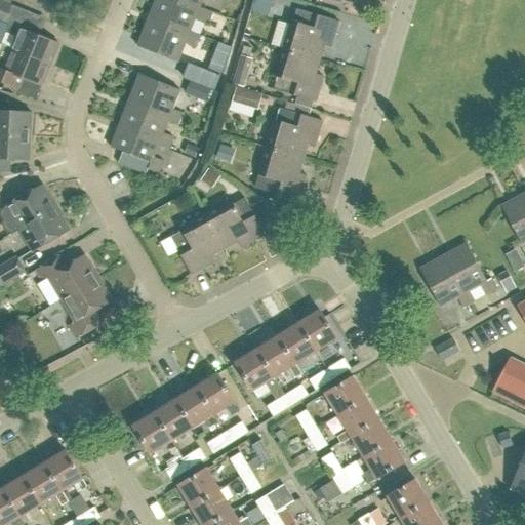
[(12,50),(50,66),(59,44),(37,35),(44,19),(0,0),(0,43),(1,44),(6,32),(18,37),(12,50)]
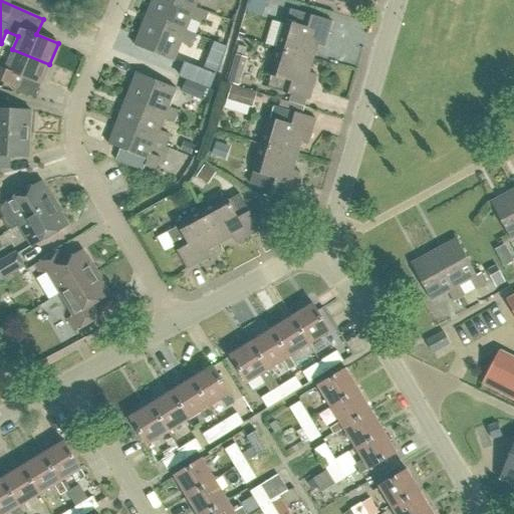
[(192,14),(156,0),(152,0),(144,22),(183,38),(186,31),(190,19),(200,23),(204,12),(195,8),(192,14)]
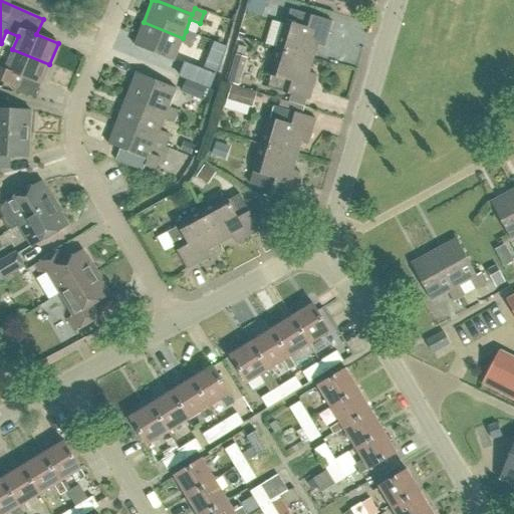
[(156,0),(192,14),(195,8),(197,0),(208,0),(209,0),(156,0)]
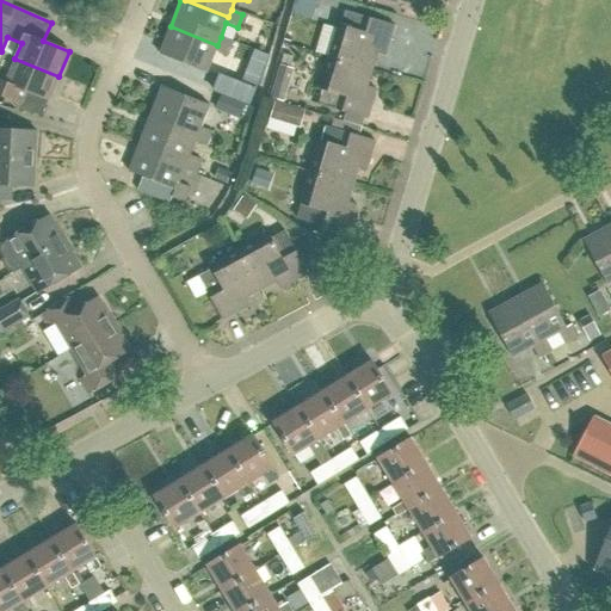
[(295,0),(292,13),(313,19),(318,0),(295,0)]
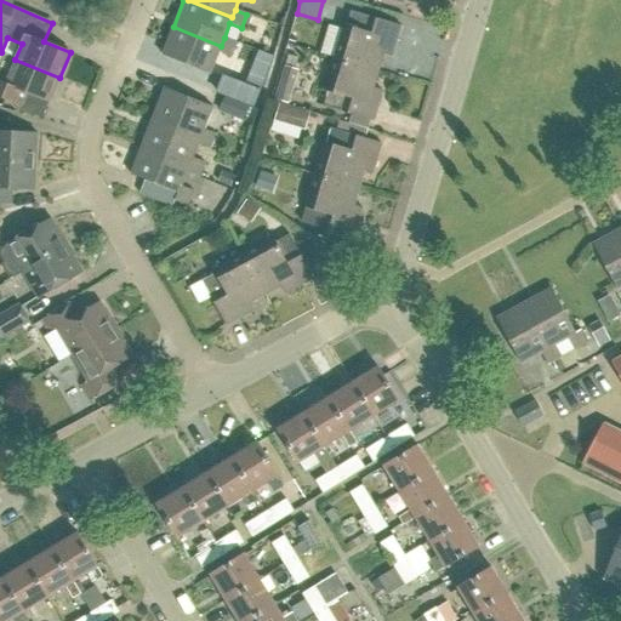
[(345,23),(334,57),(379,72),(385,55),(392,57),(402,26),(351,11),(347,24),(345,23)]
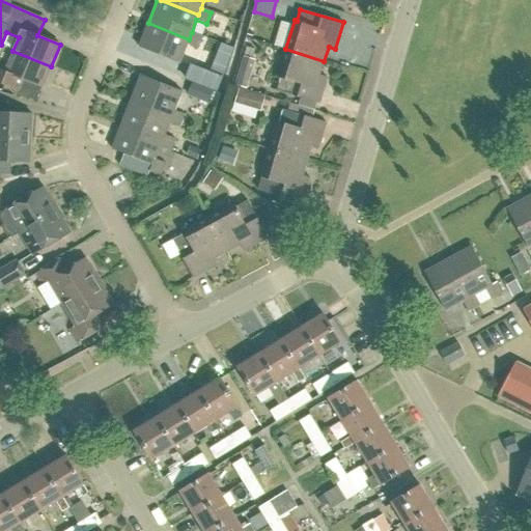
[(189,39),(148,23),(139,48),(178,63),(186,45),(196,49),(201,36),(192,32),(189,39)]
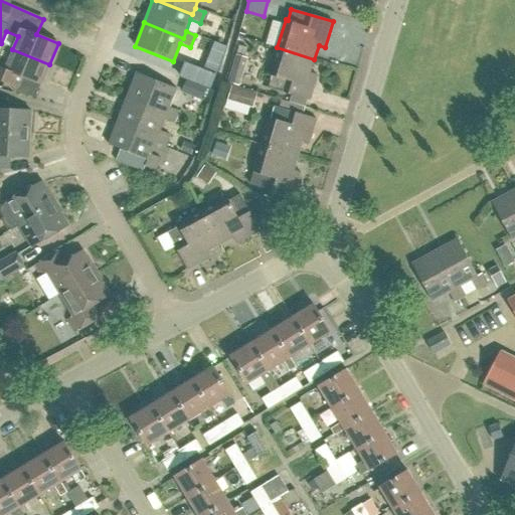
[(248,48),(239,45),(237,53),(245,56),(248,48)]
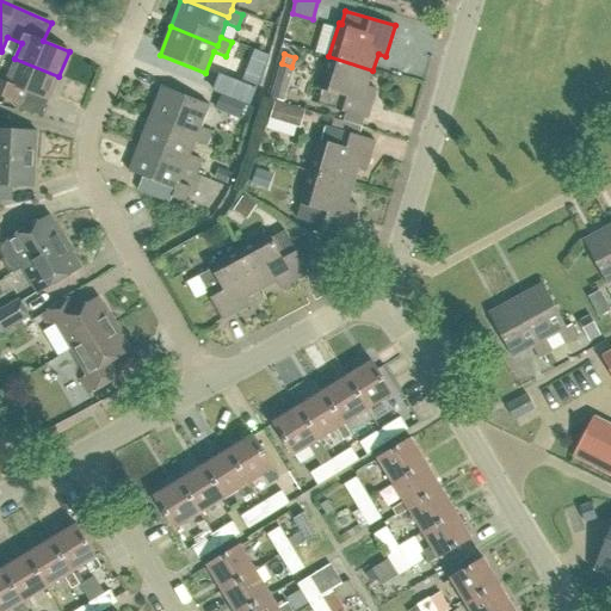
[(368,86),(372,71),(328,56),(320,88),(322,88),(319,104),(366,118),(376,88),(368,86)]
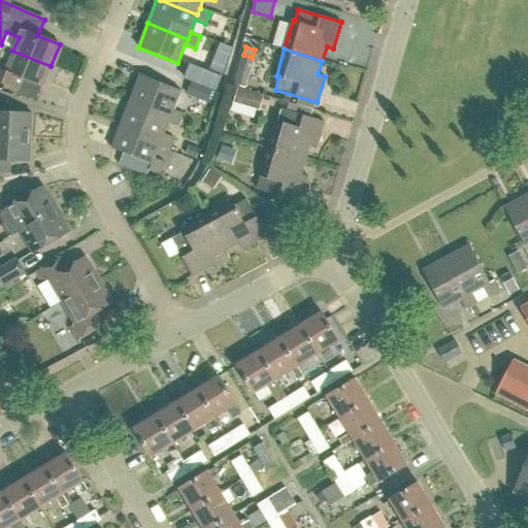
[(51,66),(12,51),(8,61),(0,57),(0,80),(19,89),(23,77),(42,86),(51,66)]
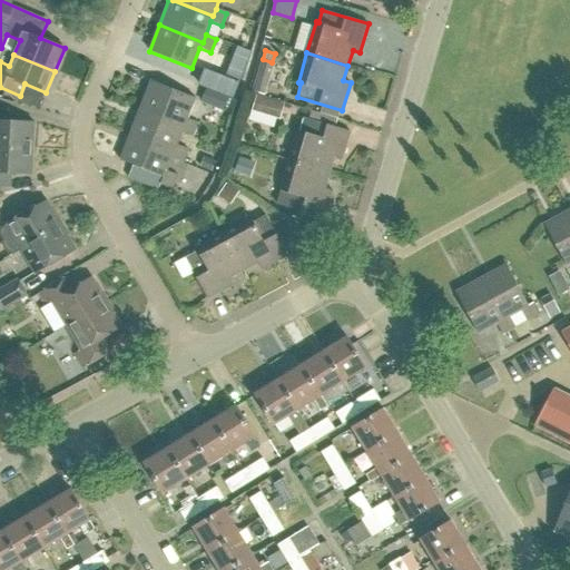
[(275,65),(262,61),(253,91),(265,95),(275,65)]
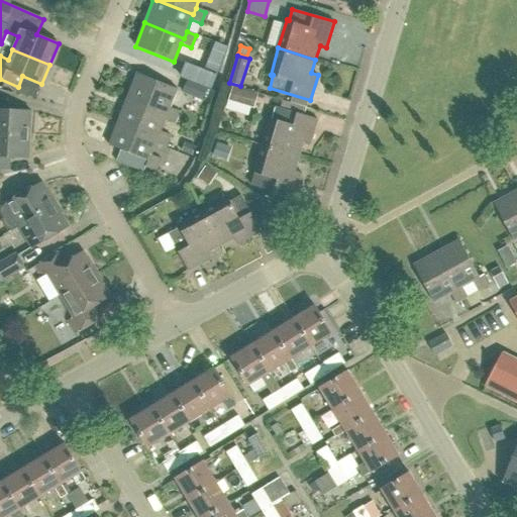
[(217,76),(205,72),(201,84),(213,88),(217,76)]
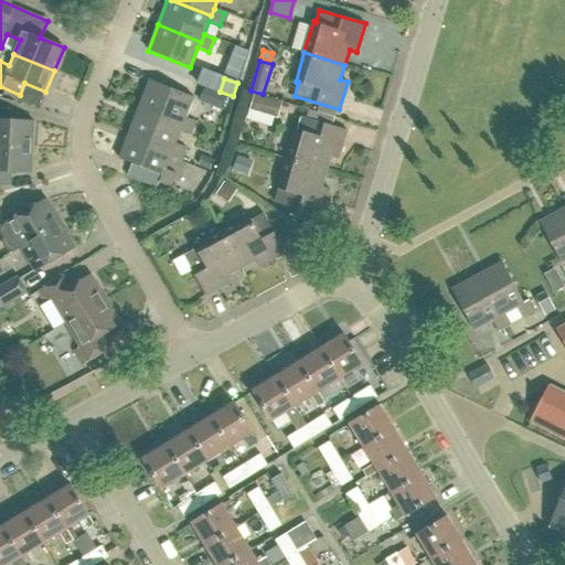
[(182,125),(180,131),(190,136),(195,123),(184,118),(192,98),(150,82),(139,108),(182,125)]
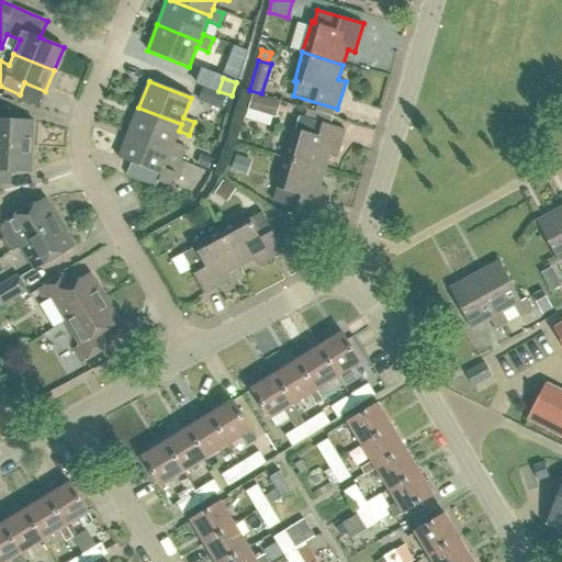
[(234,99),(201,86),(197,100),(228,113),(234,99)]
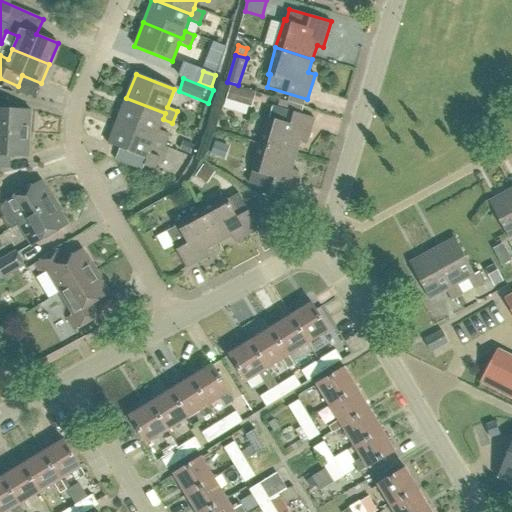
[(256,93),(231,86),(224,108),(246,114),(248,107),(252,108),(256,93)]
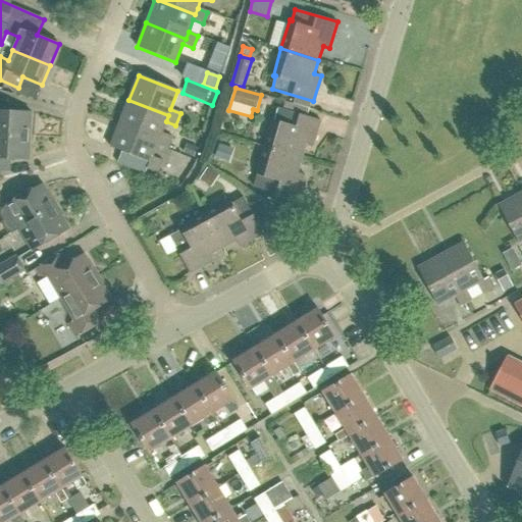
[(168,115),(128,100),(119,123),(159,139),(156,146),(166,150),(171,137),(161,133),(166,121),(168,115)]
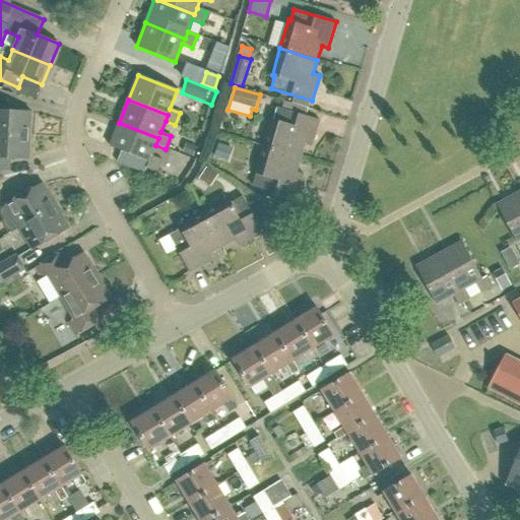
[(263,146),(301,157),(305,143),(311,145),(319,120),(277,108),(273,120),(272,119),(263,146)]
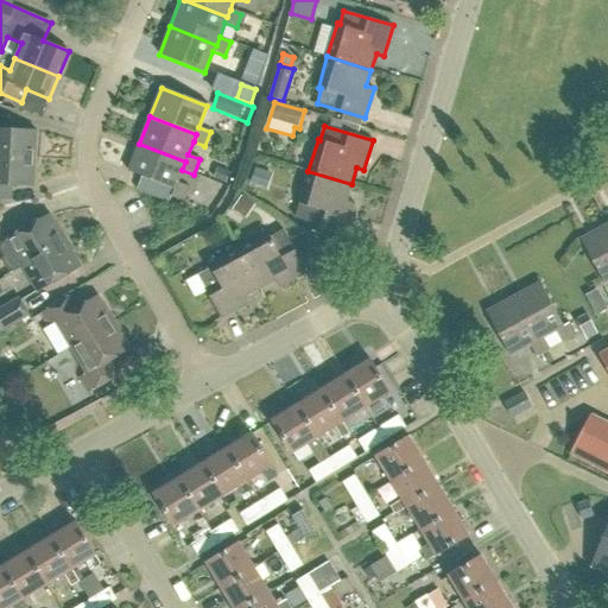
[(0,156),(36,158),(37,130),(0,127),(0,156)]
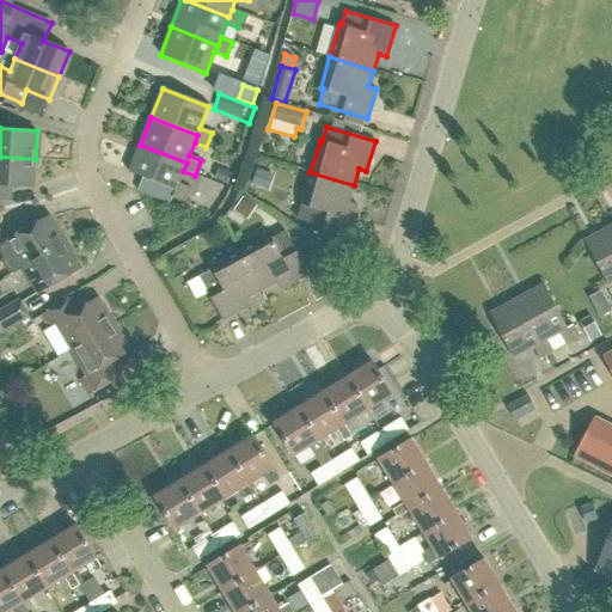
[(187,163),(140,145),(129,173),(142,179),(138,193),(170,204),(172,199),(184,203),(189,189),(178,184),(183,171),(187,163)]
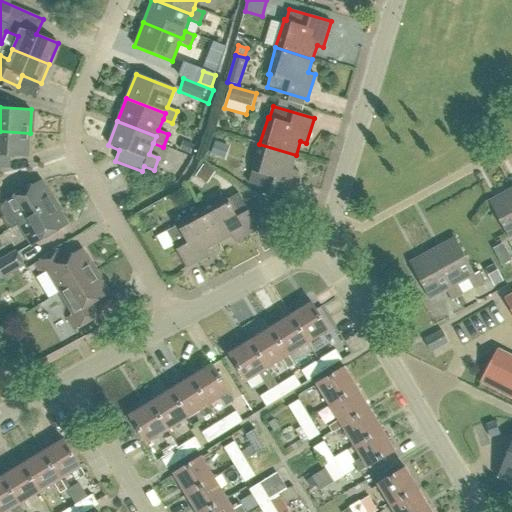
[(30,133),(0,131),(0,155),(29,157),(30,133)]
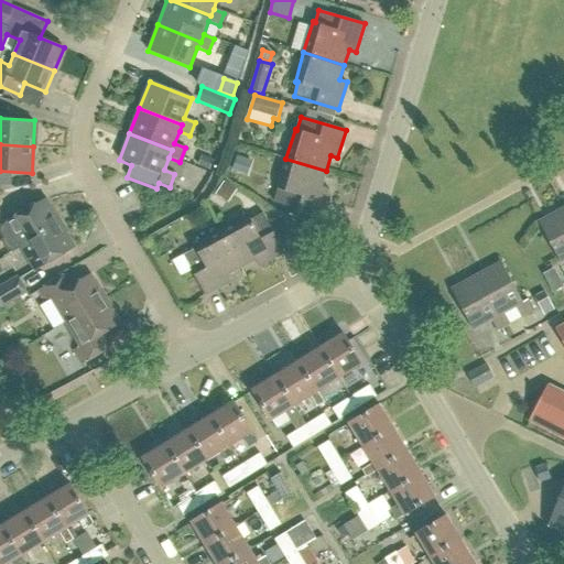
[(253,161),(237,154),(231,171),(248,176),(253,161)]
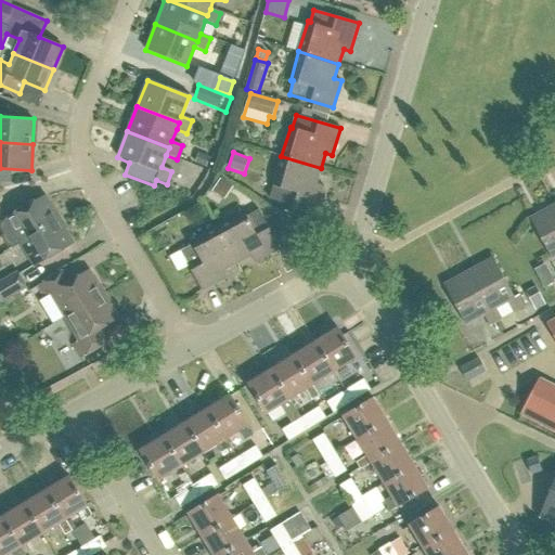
[(210,158),(199,154),(196,162),(207,167),(210,158)]
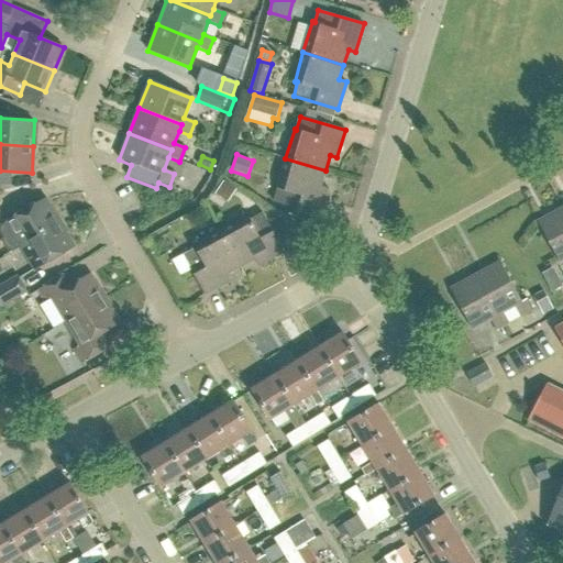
[(321,186),(326,170),(285,158),(276,189),(278,189),(275,202),(320,216),(328,188),(321,186)]
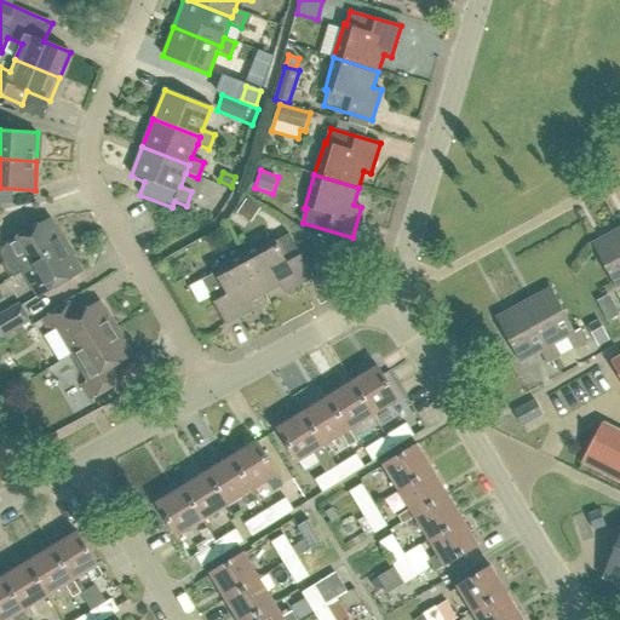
[(259,211),(246,202),(237,213),(252,222),(259,211)]
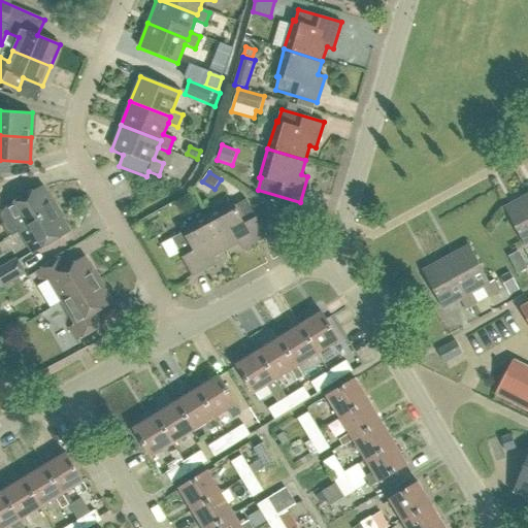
[(19,231),(20,232),(58,208),(53,200),(52,201),(43,187),(1,211),(0,217),(4,222),(2,227),(5,233),(9,234),(11,236),(19,231)]
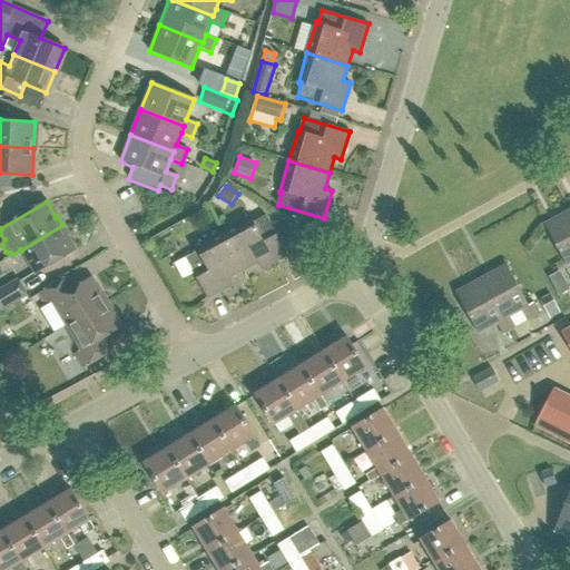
[(569,212),(569,210),(544,224),(567,265),(569,263),(569,212)]
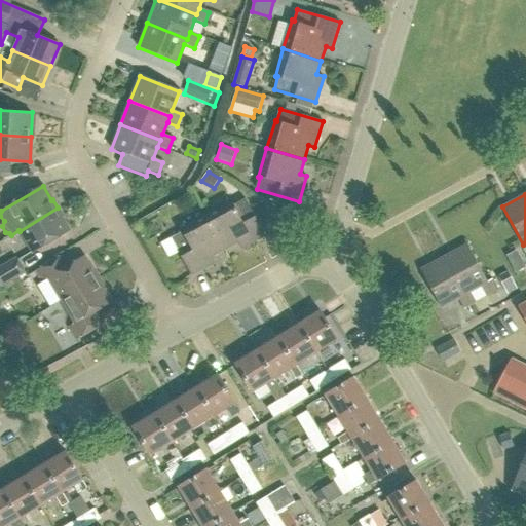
[(232,201),(207,216),(225,251),(238,243),(241,250),(265,236),(246,199),(234,205),(232,201)]
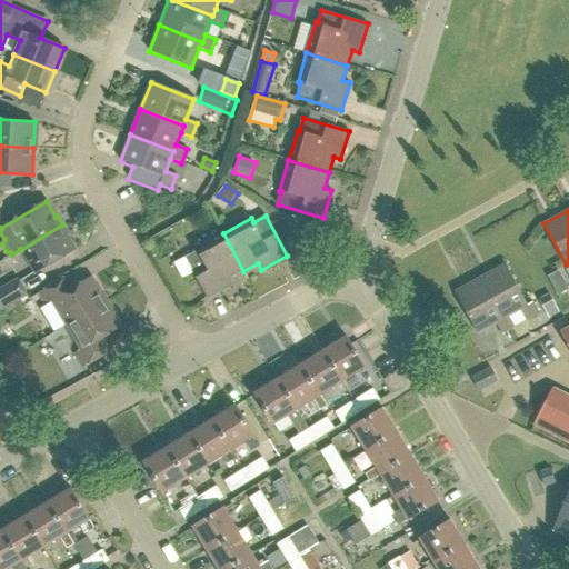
[(68,235),(62,225),(21,250),(36,275),(76,250),(67,236),(68,235)]
